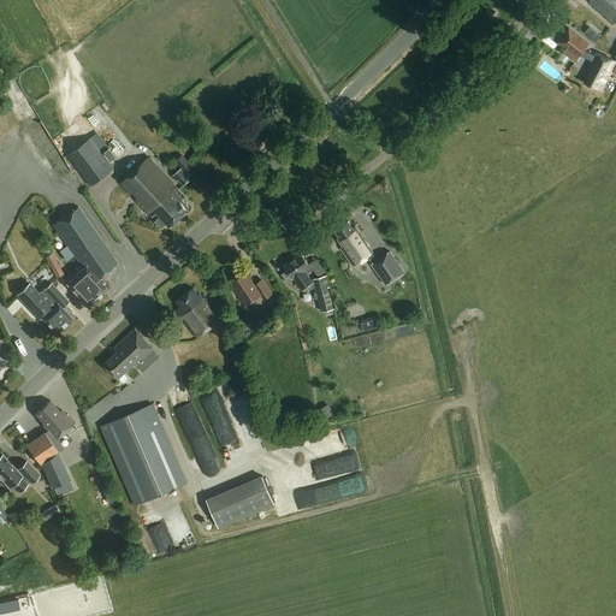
[(615,0),(591,0),(592,0),(590,3),(614,24),(615,22),(615,0)]
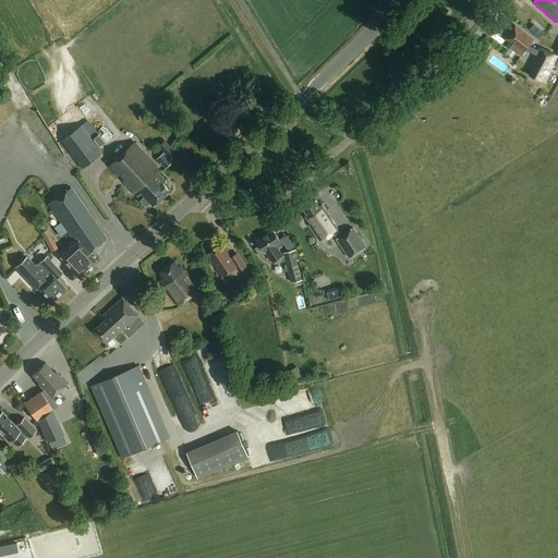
[(537,23),(533,27),(542,36),(546,31),(537,23)]
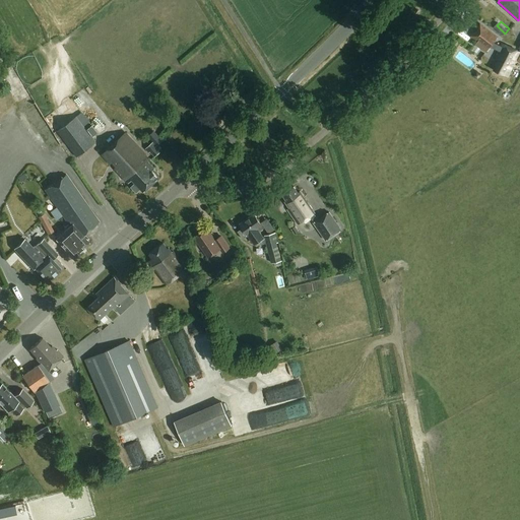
[(473,34),(470,37),(477,43),(475,45),(485,52),(488,49),(490,47),(499,52),(502,47),(493,43),(496,39),(479,25),(476,28),(478,30),(475,35),(473,34)]
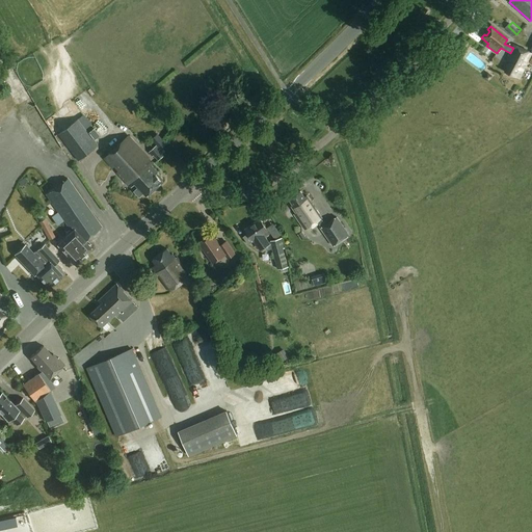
[(511,62),(506,72),(520,79),(531,53),(514,45),(513,48),(510,53),(507,60),(511,62)]
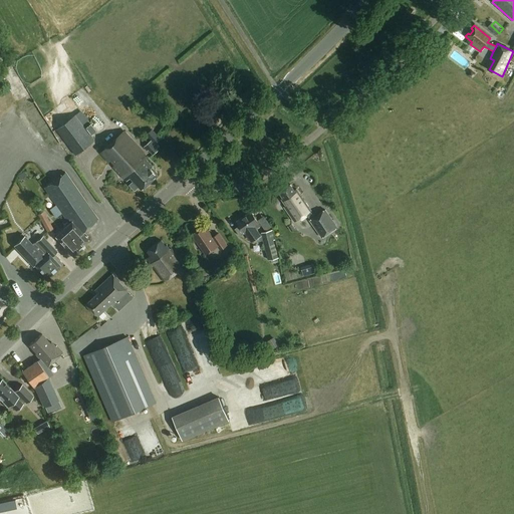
[(54,129),(67,145),(74,155),(94,140),(83,124),(88,120),(80,109),(75,113),(54,129)]
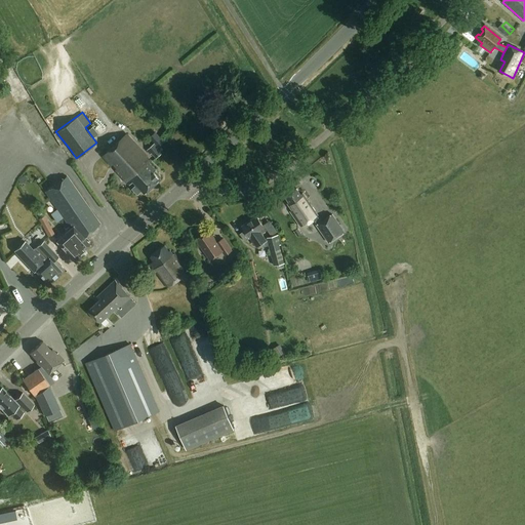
[(133,180),(137,185),(133,189),(137,194),(143,190),(146,194),(159,180),(160,175),(155,170),(156,169),(149,161),(150,160),(126,134),(104,156),(130,185),(133,180)]
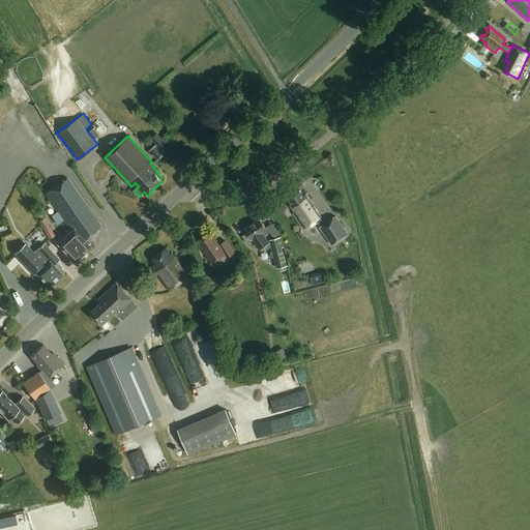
[(157,160),(163,155),(158,150),(159,148),(156,145),(148,152),(151,156),(153,155),(157,160)]
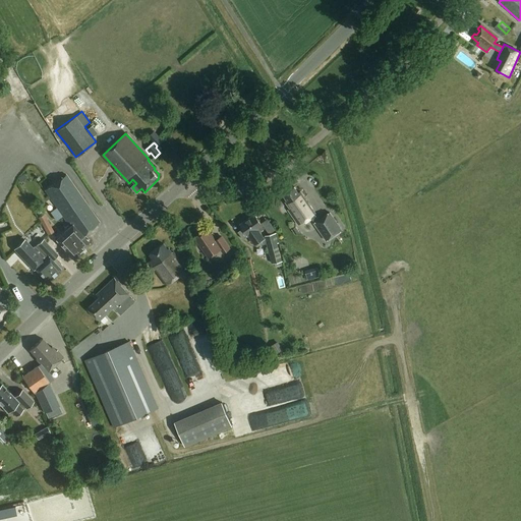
[(20,182),(26,178),(24,174),(18,179),(20,182)]
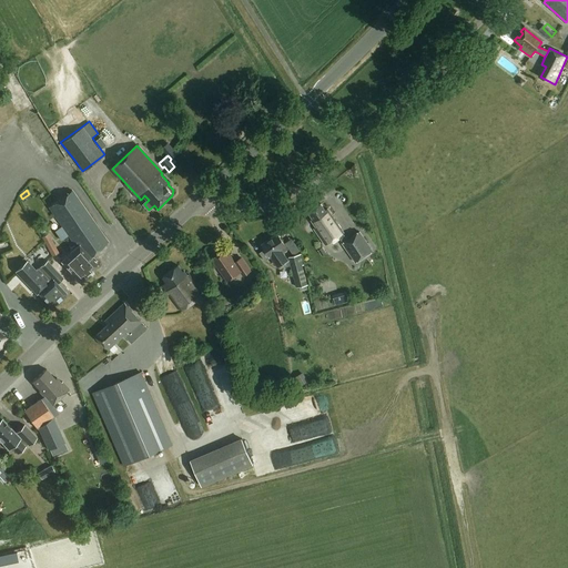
[(78,243),(80,245),(92,257),(109,242),(73,192),(50,209),(75,244),(78,243)]
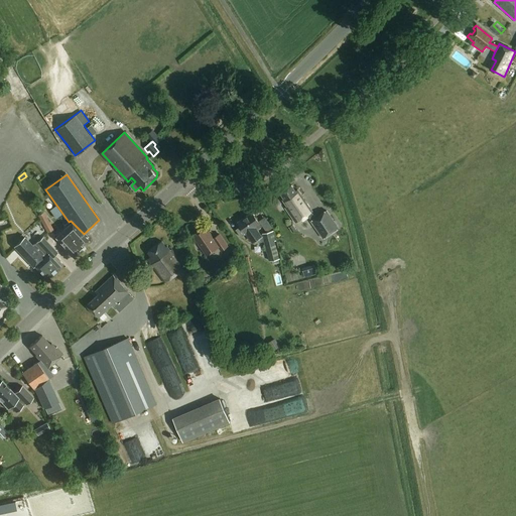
[(327,211),(315,218),(311,212),(312,211),(297,189),(295,191),(291,184),(280,192),(284,199),(283,200),(287,207),(285,208),(295,223),(307,214),(312,221),(311,221),(324,238),(339,228),(327,211)]
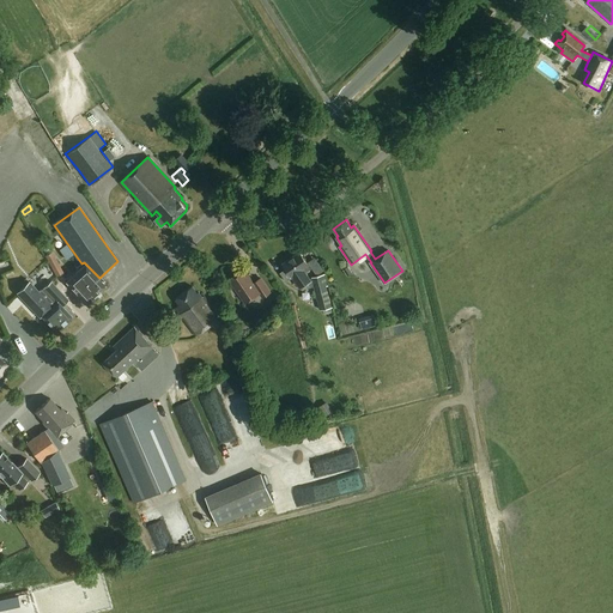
[(58,278),(65,274),(53,253),(46,256),(58,278)]
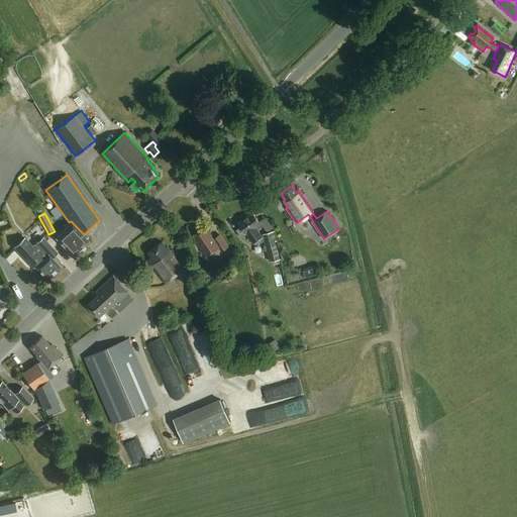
[(241,238),(247,234),(252,242),(262,236),(257,230),(263,227),(252,213),(238,222),(241,227),(236,230),(241,238)]
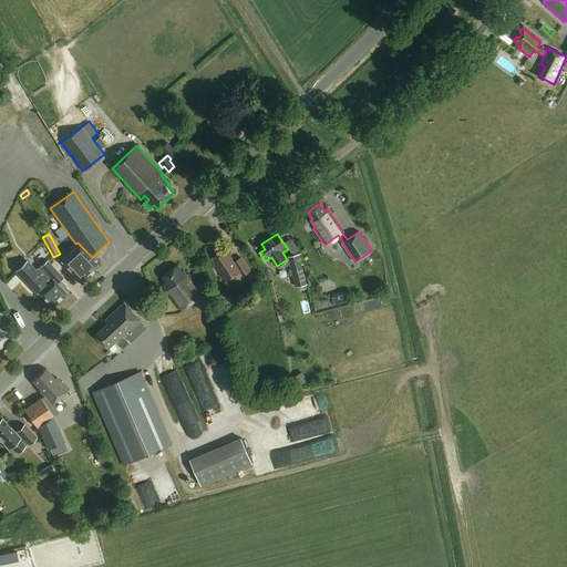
[(92,257),(80,245),(62,261),(80,280),(98,265),(92,257)]
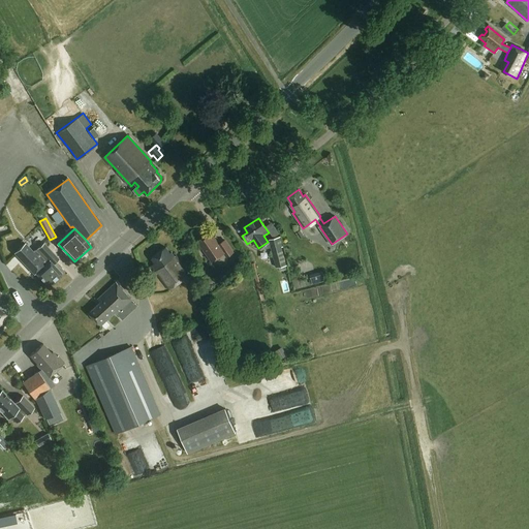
[(219,245),(211,232),(197,242),(212,261),(224,253),(226,257),(232,252),(225,241),(219,245)]
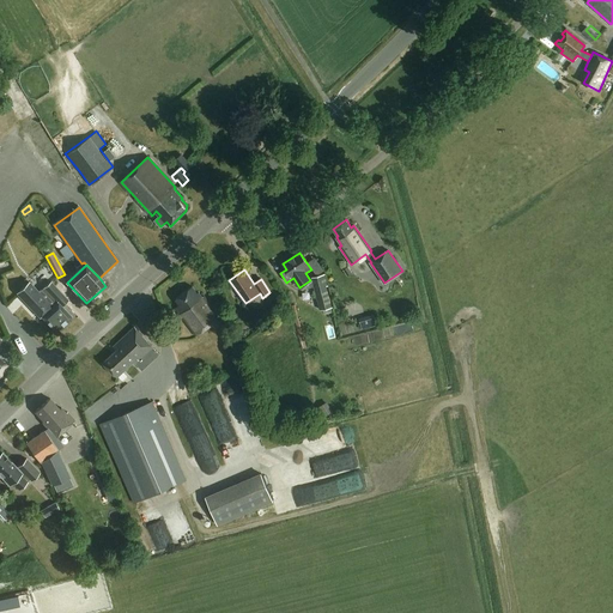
[(325,274),(311,278),(320,311),(332,308),(327,286),(328,286),(325,274)]
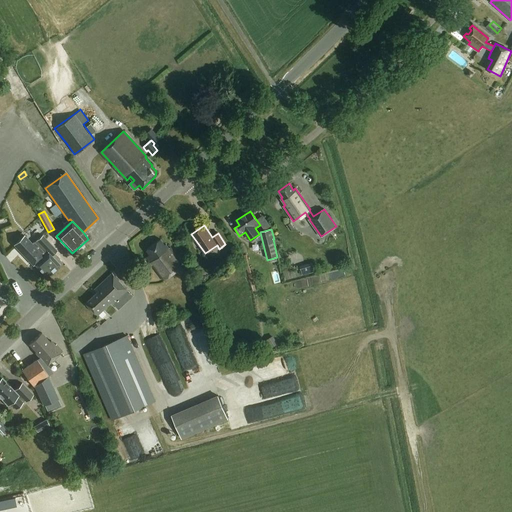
[(58,251),(43,236),(34,245),(25,236),(15,246),(35,266),(36,265),(46,275),(50,275),(51,276),(64,263),(55,254),(58,251)]
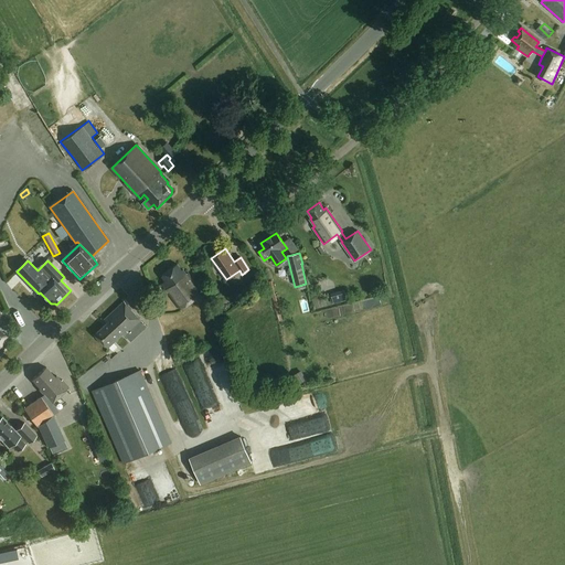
[(182,272),(177,265),(161,276),(166,281),(161,285),(166,290),(167,289),(169,292),(168,292),(180,310),(203,292),(189,273),(185,275),(182,270),(182,272)]
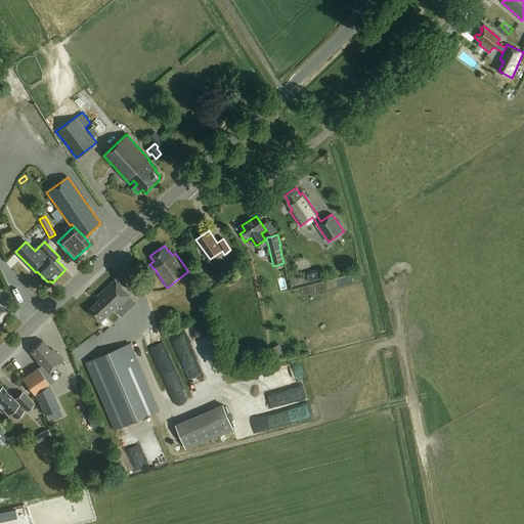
[(311,272),(307,273),(309,281),(322,278),(320,274),(312,276),(311,272)]
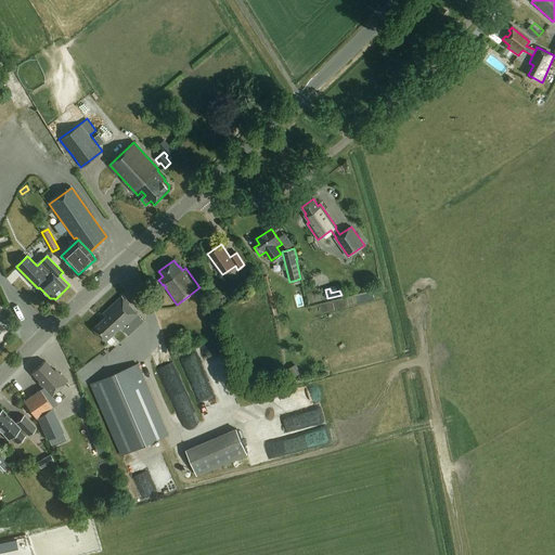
[(106,318),(93,328),(106,343),(121,328),(123,331),(134,319),(140,325),(144,321),(139,314),(121,296),(103,314),(106,318)]
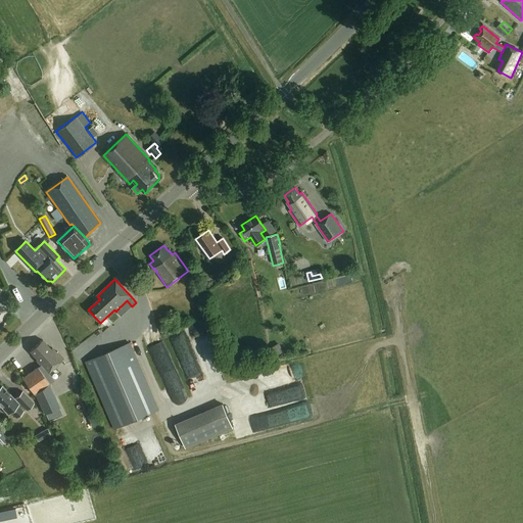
[(35,394),(45,415),(59,408),(47,383),(51,379),(47,374),(63,360),(57,353),(56,353),(52,349),(51,350),(42,341),(30,351),(37,360),(36,361),(40,366),(22,378),(35,394)]
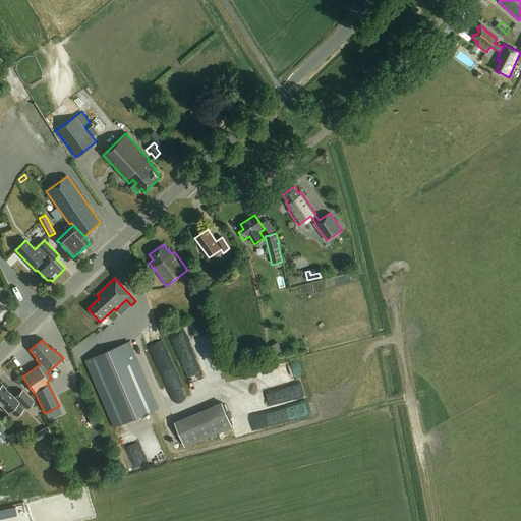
[(113,426),(157,408),(128,341),(84,360),(113,426)]
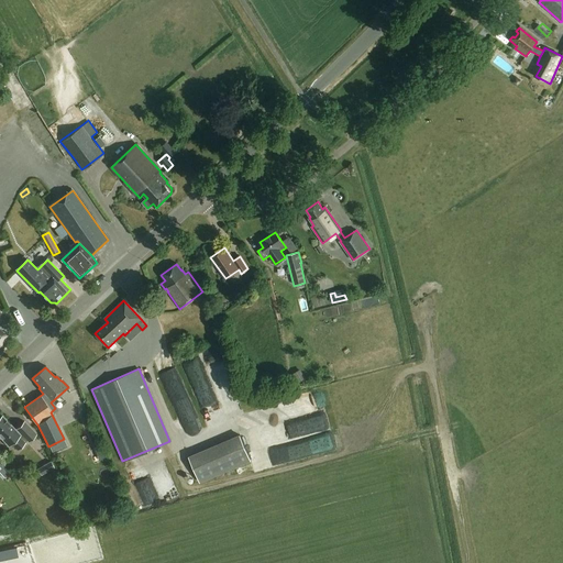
[(306,378),(300,370),(288,376),(294,385),(306,378)]
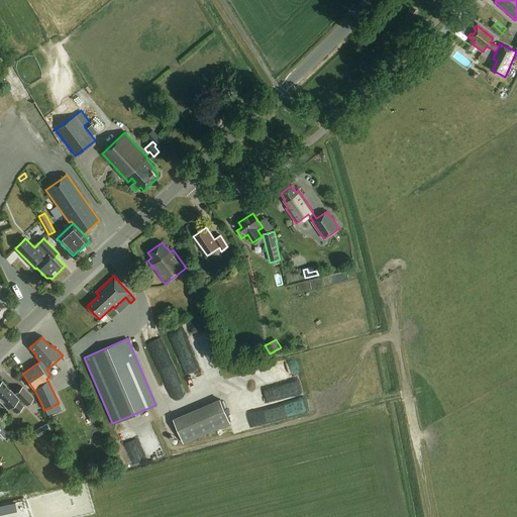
[(253,386),(299,375),(297,364),(251,375),(253,386)]
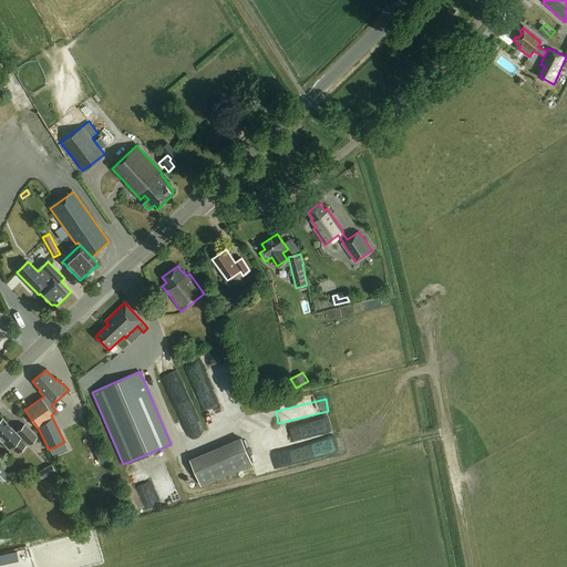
[(20,439),(2,420),(0,422),(0,442),(0,443),(1,442),(8,449),(11,446),(18,453),(26,446),(19,440),(20,439)]
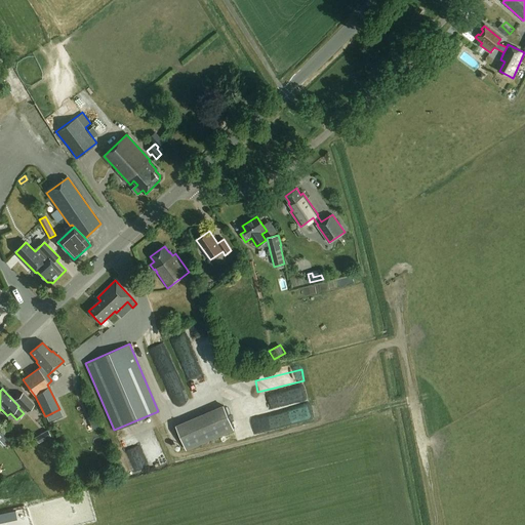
[(223,403),(174,425),(186,449),(233,429),(223,403)]
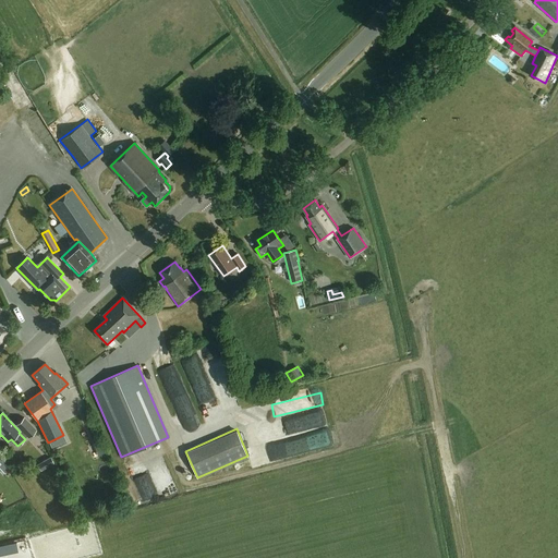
[(100,438),(96,441),(102,455),(107,452),(100,438)]
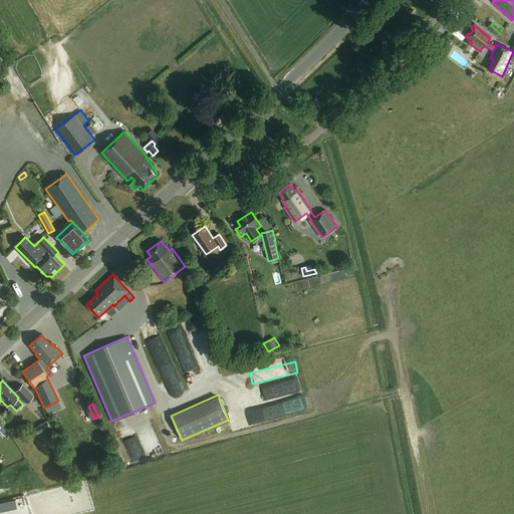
[(46,421),(39,425),(43,431),(49,427),(46,421)]
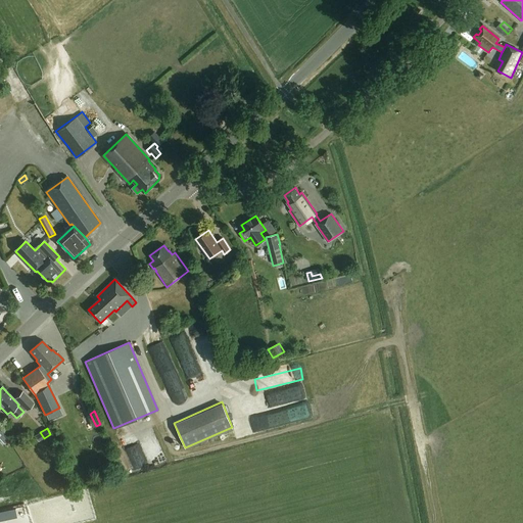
[(5,435),(0,439),(4,444),(7,441),(9,439),(5,435)]
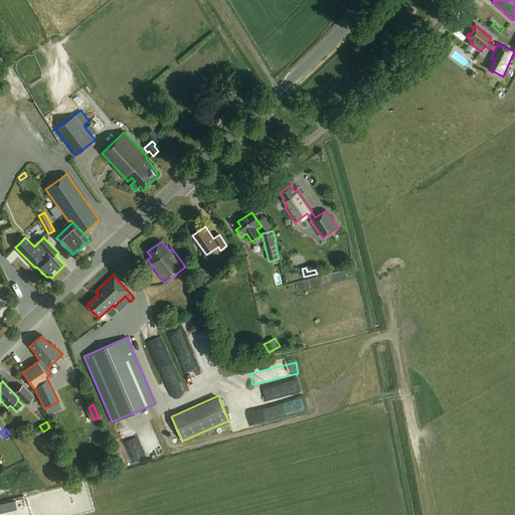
[(0,504),(0,512),(17,509),(15,501),(0,504)]
